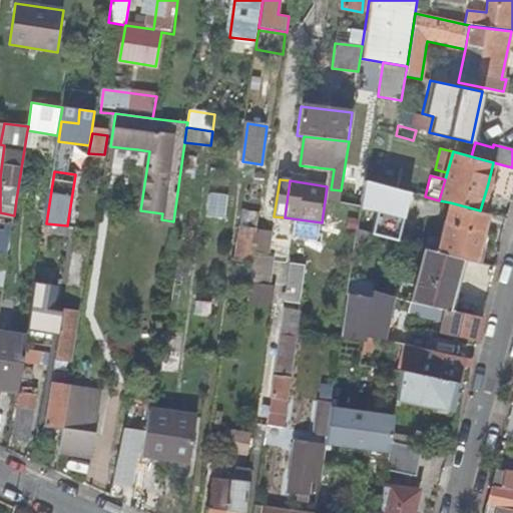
[(365,181),(357,230),(373,234),(378,192),(387,194),(388,186),(365,181)]
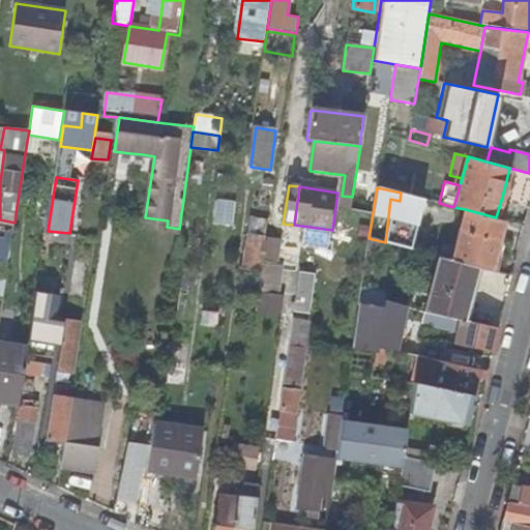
[(512,193),(504,189),(496,217),(504,221),(512,193)]
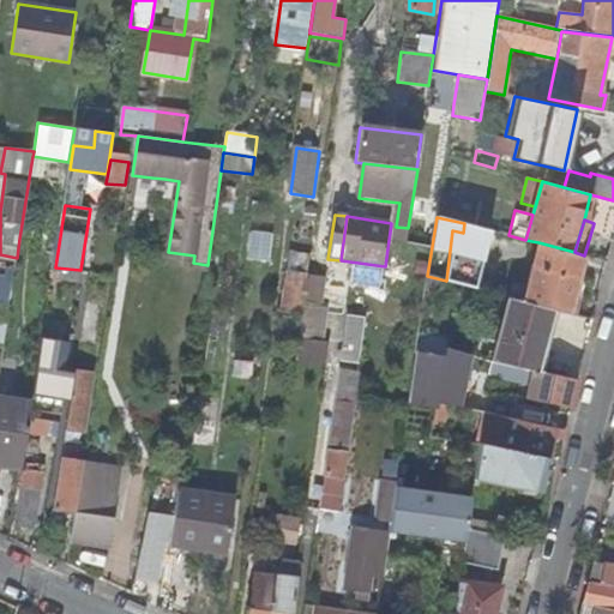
[(53,233),(43,232),(38,264),(47,265),(53,233)]
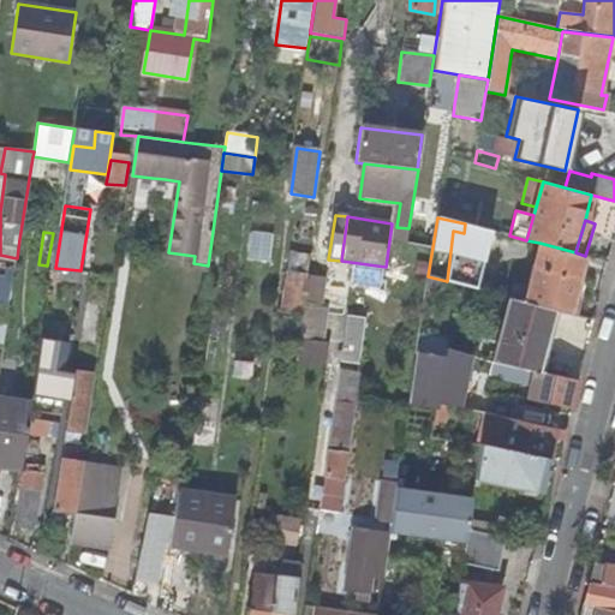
[(571,314),(586,256),(585,256),(575,252),(539,243),(525,302),(554,309),(571,314)]
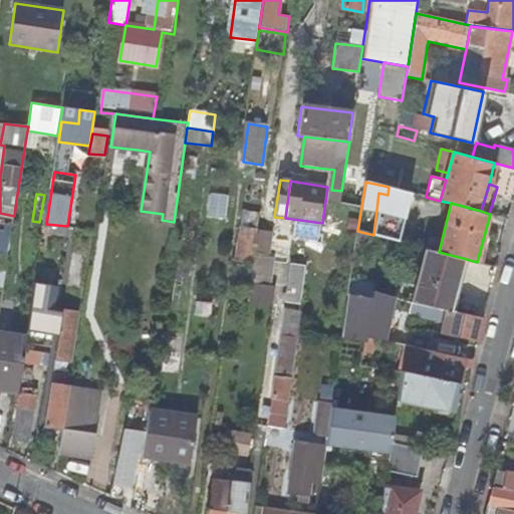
[(235,260),(251,262),(252,255),(259,214),(242,212),(235,260)]
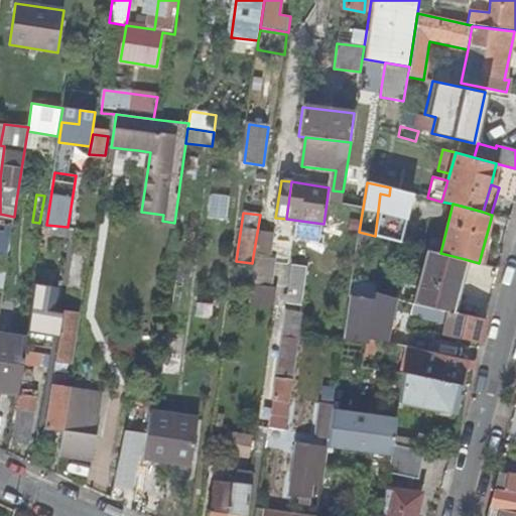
[(71,230),(43,226),(42,235),(69,239),(71,230)]
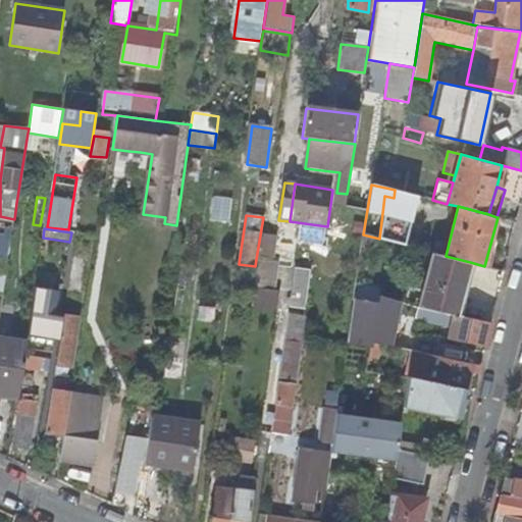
[(2,241),(0,241),(0,268),(6,269),(12,232),(3,231),(2,237),(2,241)]
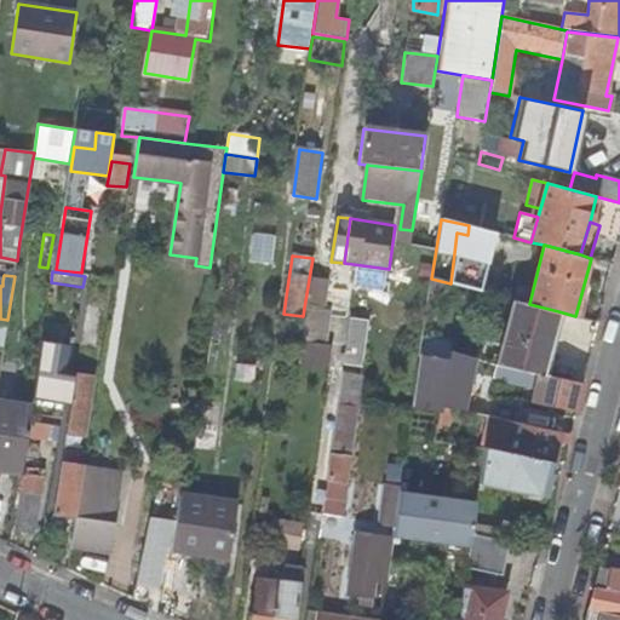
[(514,300),(499,356),(498,366),(532,373),(538,374),(543,375),(558,311),(529,304),(516,300),(514,300)]
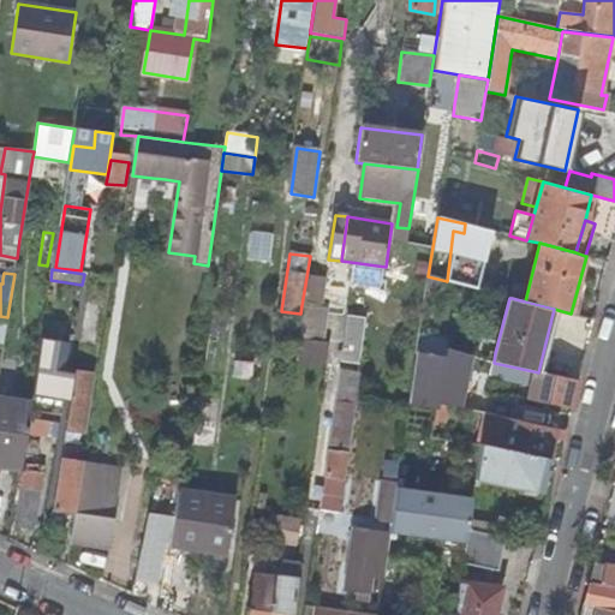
[(106,304),(87,300),(79,342),(99,345),(106,304)]
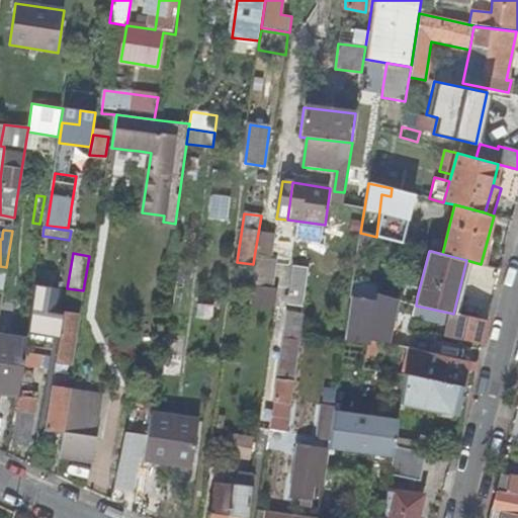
[(268,286),(272,259),(254,257),(253,264),(250,283),(268,286)]
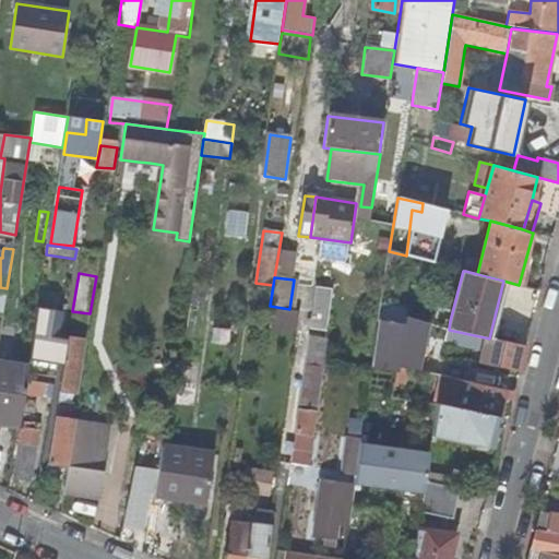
[(330,289),(313,287),(309,326),(324,329),(330,289)]
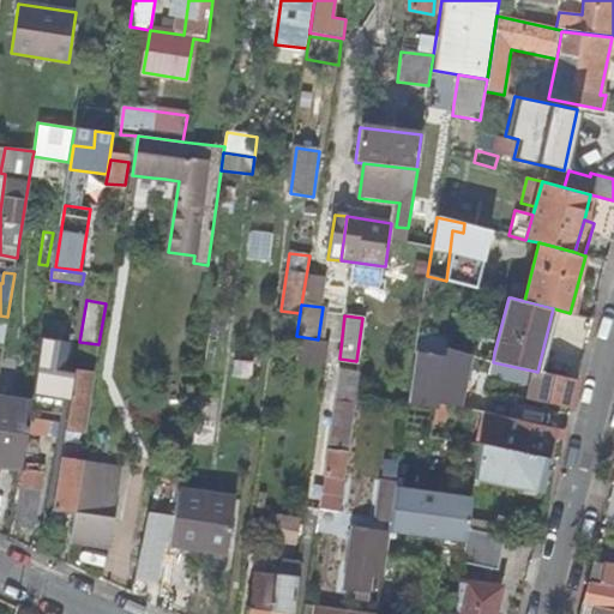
[(74,336),(43,331),(30,411),(54,415),(64,365),(71,366),(74,336)]
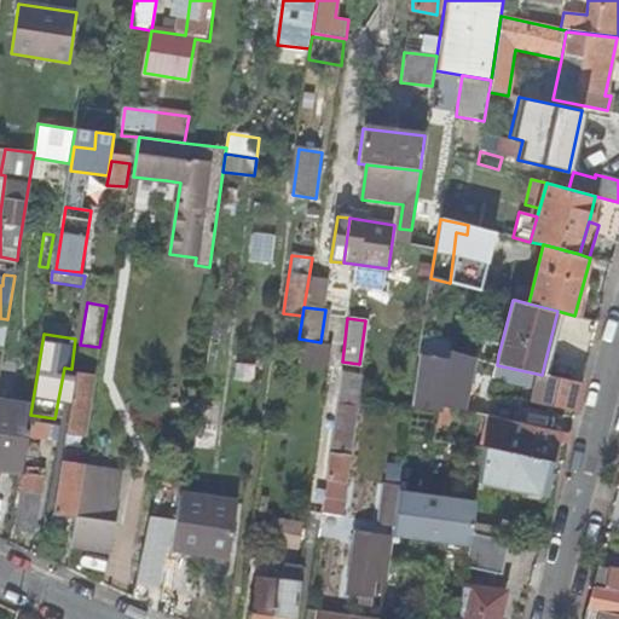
[(323,350),(306,347),(304,364),(320,366),(323,350)]
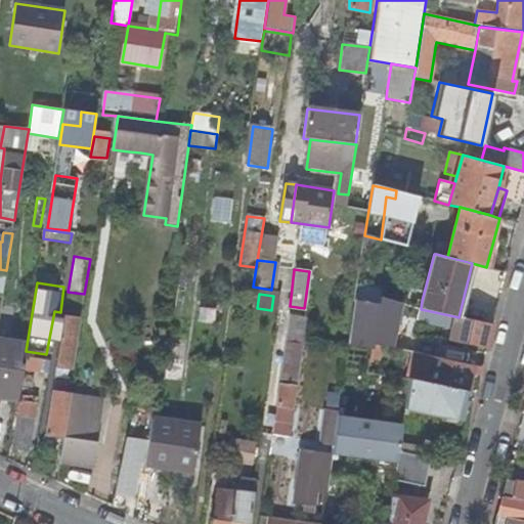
[(373,344),(391,348),(401,305),(379,300),(379,304),(373,344)]
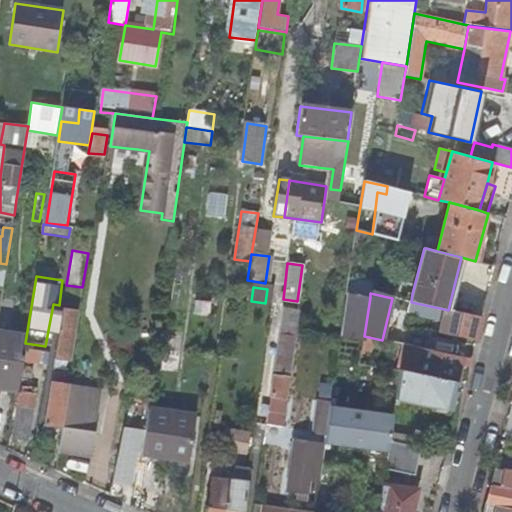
[(370,297),(347,294),(345,306),(344,306),(340,336),(363,340),(364,336),(370,297)]
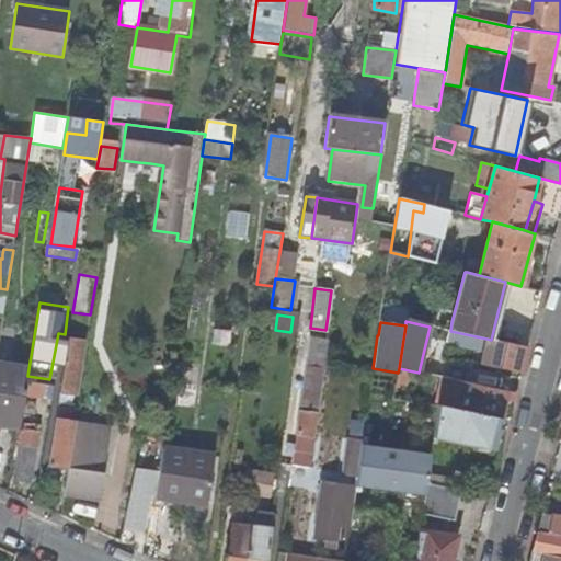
[(213,345),(230,348),(231,332),(214,330),(213,345)]
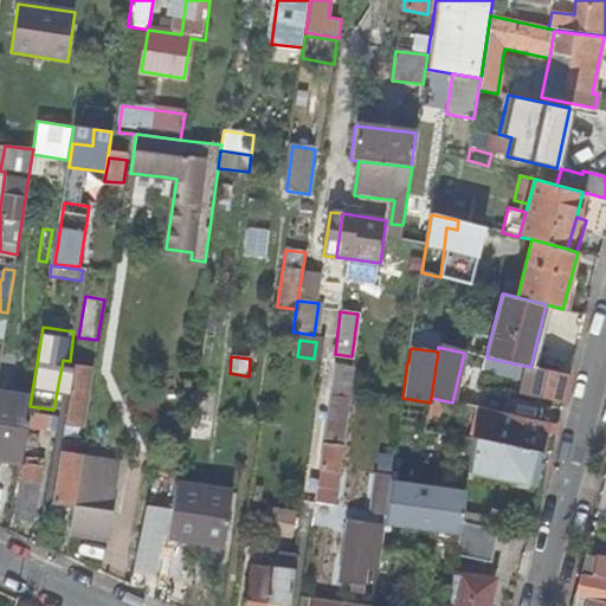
[(517,376),(520,365),(487,358),(483,369),(517,376)]
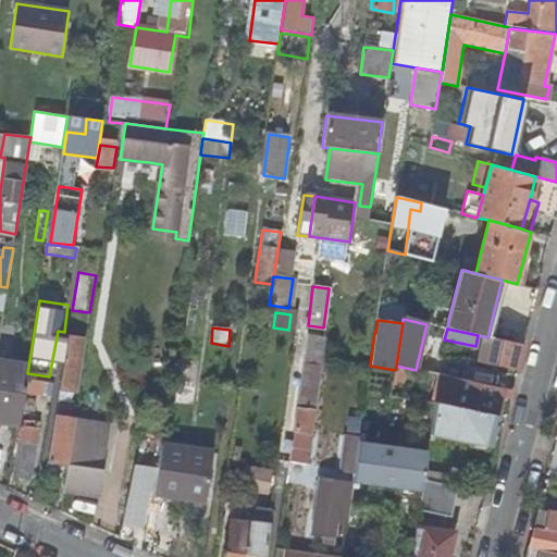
[(84,338),(67,336),(59,391),(75,393),(84,338)]
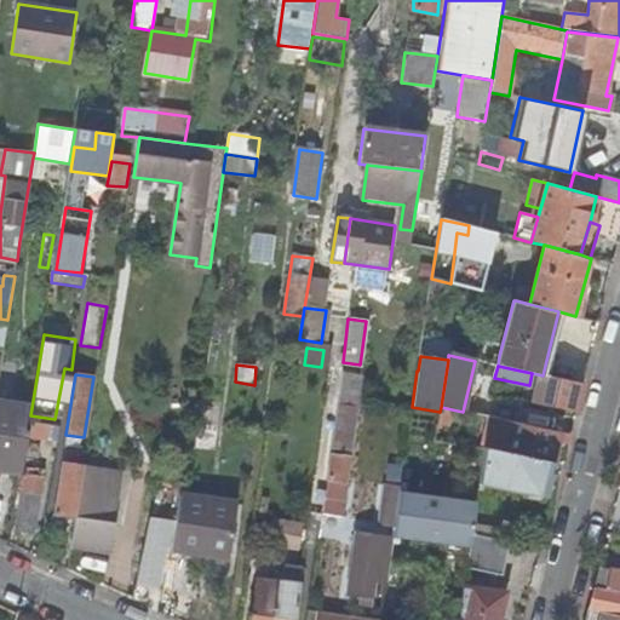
[(340,405),(357,407),(361,377),(344,374),(340,405)]
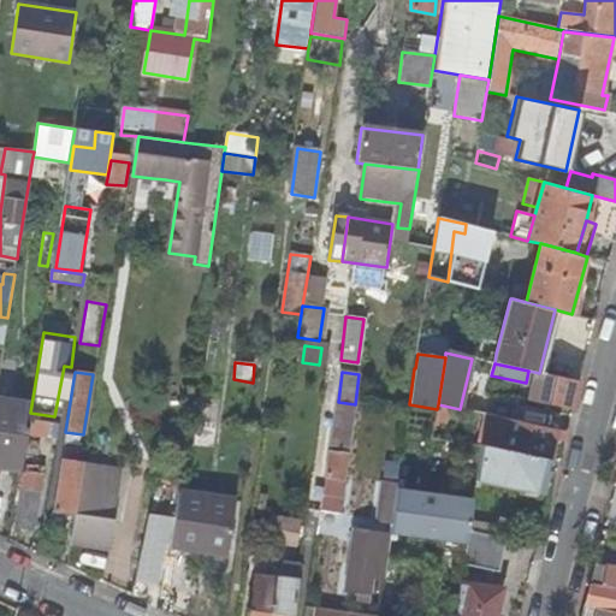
[(528,398),(573,408),(580,380),(539,373),(534,372),(528,398)]
